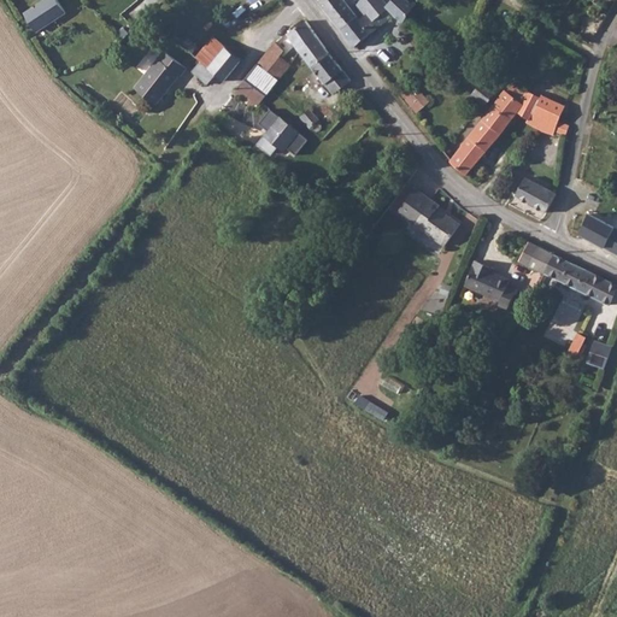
[(23,13),(35,33),(64,15),(56,0),(42,0),(43,0),(23,13)]
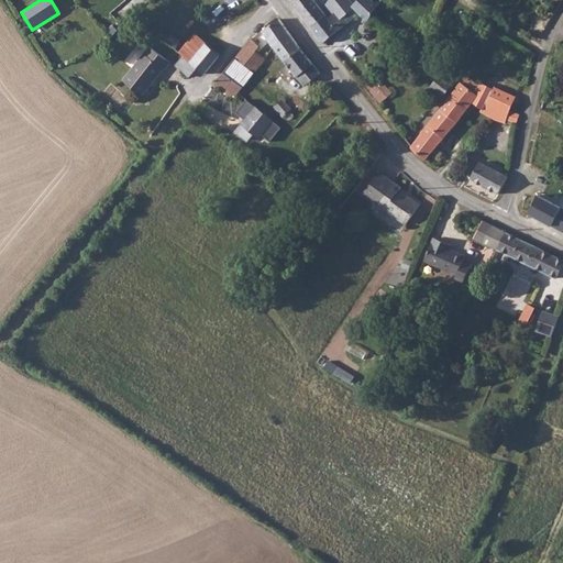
[(322,8),(327,3),(323,0),(289,0),(312,28),(328,14),(322,8)]
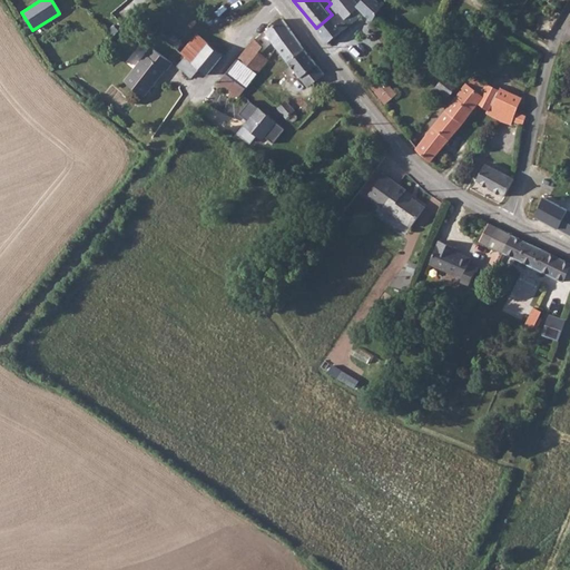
[(332,15),(316,28),(328,42),(360,17),(357,15),(362,10),(373,21),(381,7),(382,5),(377,0),(362,0),(359,5),(354,0),(332,0),(331,3),(326,8),(332,15)]
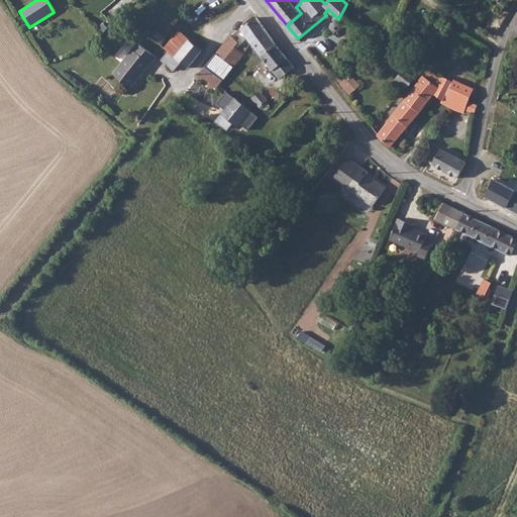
[(251,42),(267,30),(257,18),(256,17),(252,16),(243,23),(244,25),(241,28),(251,42)]
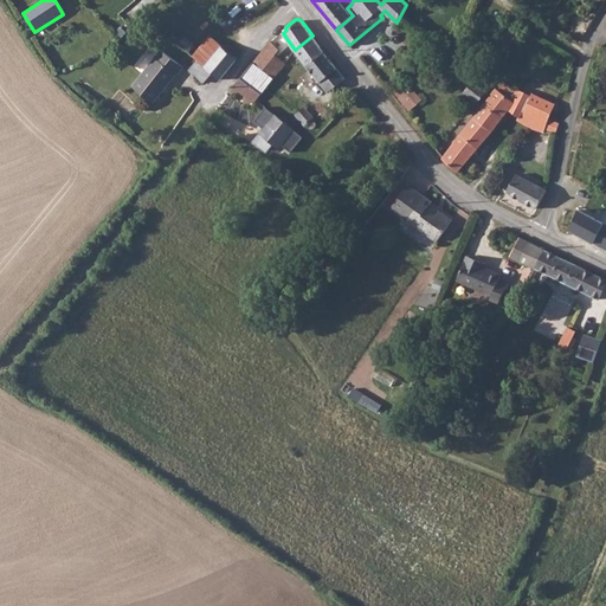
[(495,47),(501,51),(515,28),(508,25),(495,47)]
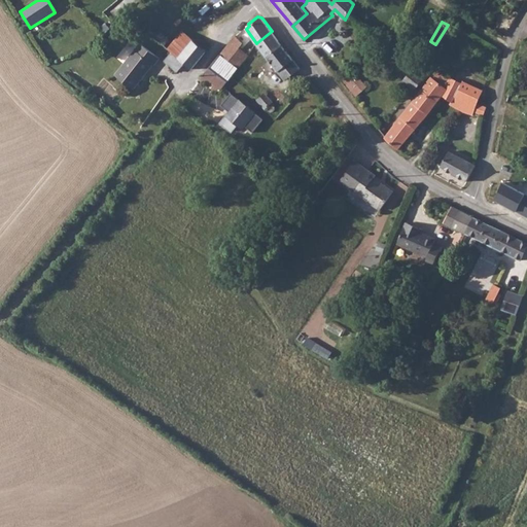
[(183,31),(168,48),(171,53),(176,57),(185,64),(191,70),(200,60),(210,48),(207,46),(205,49),(183,31)]
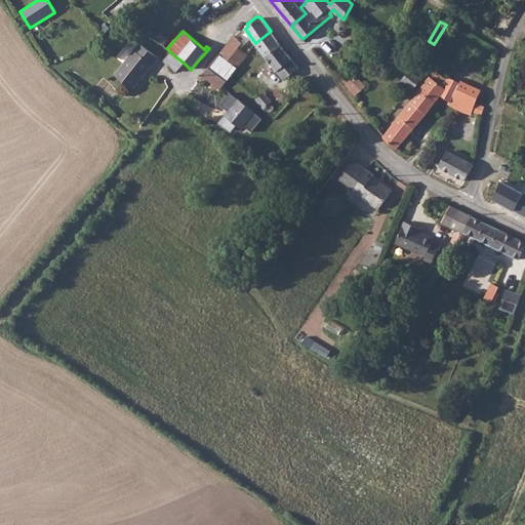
[(284,80),(299,69),(287,53),(281,46),(271,31),(255,43),(263,54),(284,80)]
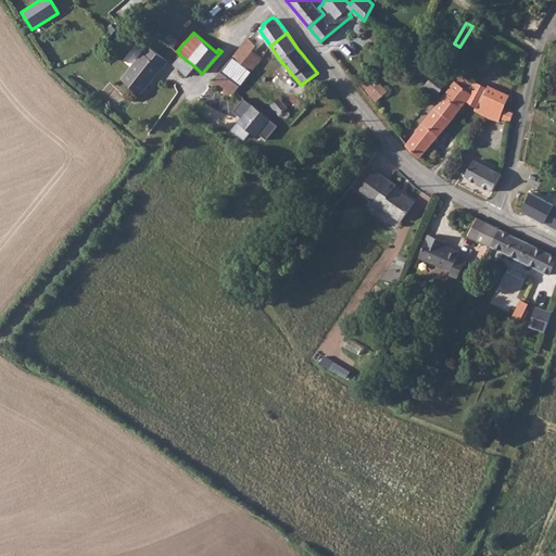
[(232,58),(251,72),(262,58),(253,50),(257,45),(249,38),(232,58)]
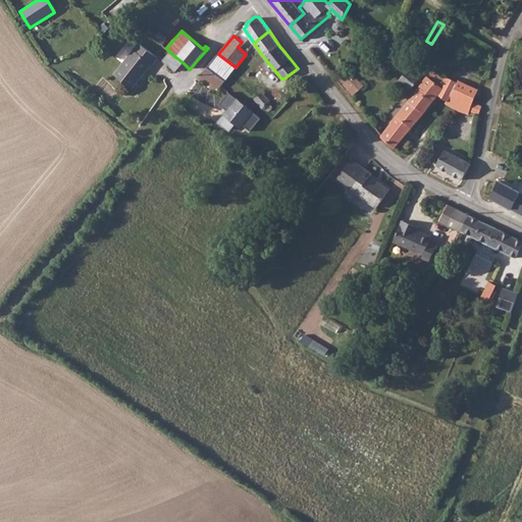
[(140,43),(115,74),(133,88),(151,63),(153,64),(158,57),(140,43)]
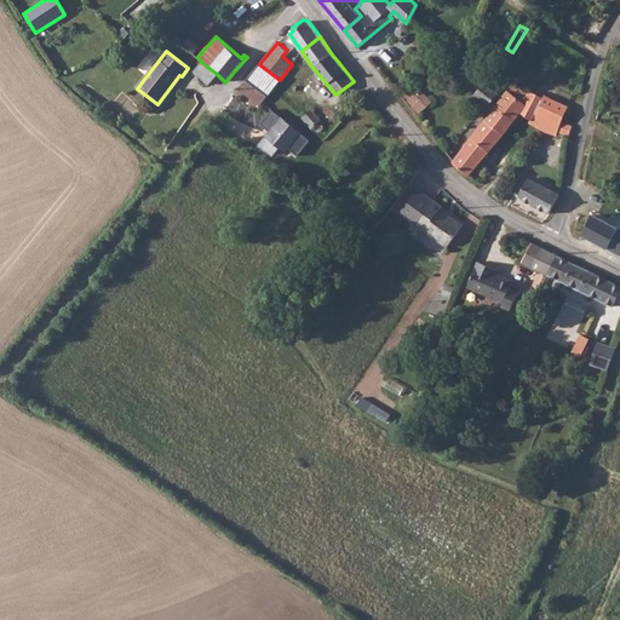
[(207,67),(201,62),(193,72),(208,85),(218,75),(207,67)]
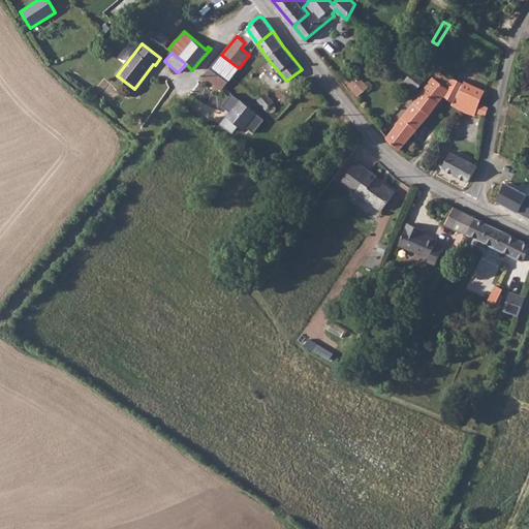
[(211,67),(201,80),(220,94),(239,68),(221,55),(211,67)]
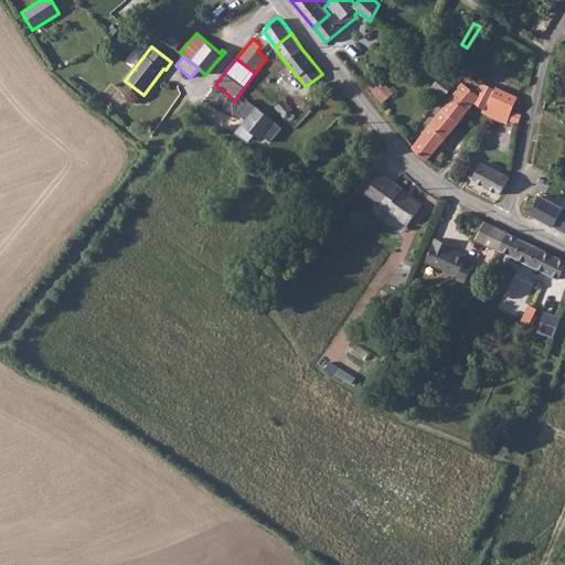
[(455,85),(441,75),(433,86),(446,96),(455,85)]
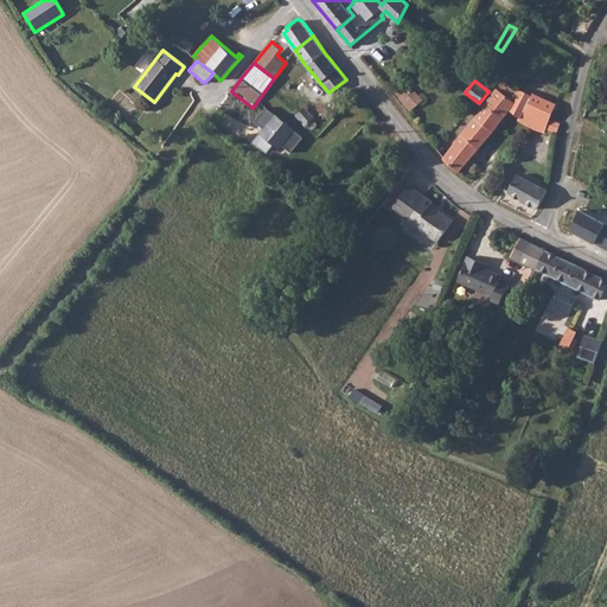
[(498,89),(443,158),(445,159),(460,172),(510,109),(521,117),(519,120),(530,127),(535,129),(541,116),(550,120),(557,102),(534,93),(532,95),(519,88),(517,90),(506,82),(500,90),(498,89)]
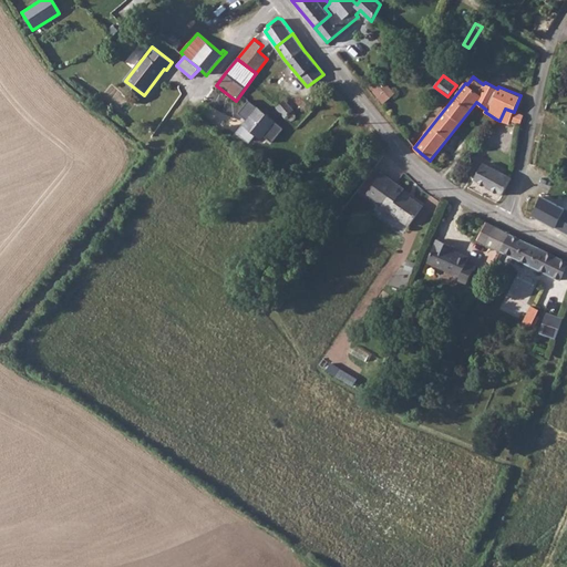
[(375,79),(374,80),(368,85),(384,103),(395,93),(385,82),(381,84),(375,79)]
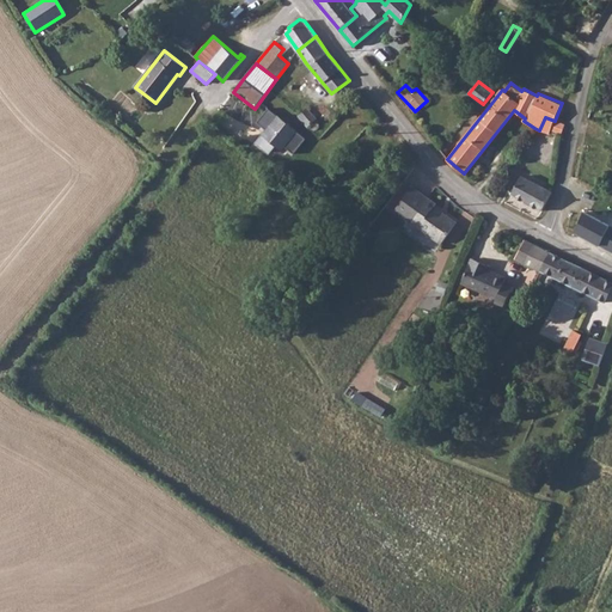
[(317,118),(307,108),(298,116),(307,126),(308,126),(312,128),(314,129),(317,129),(318,127),(319,124),(319,123),(316,120),(317,118)]
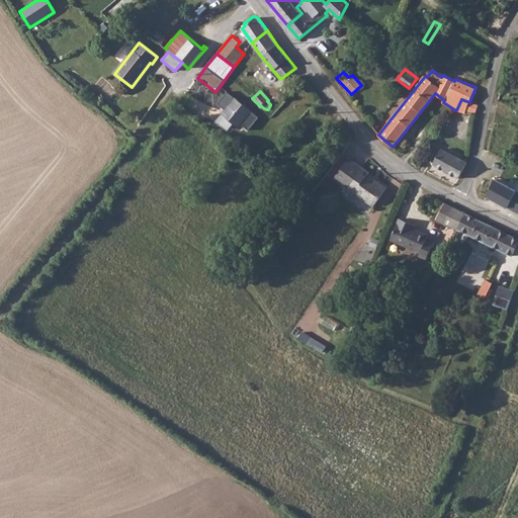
[(249,131),(259,118),(228,92),(218,104),(226,110),(218,120),(228,130),(234,122),(239,127),(241,124),(249,131)]
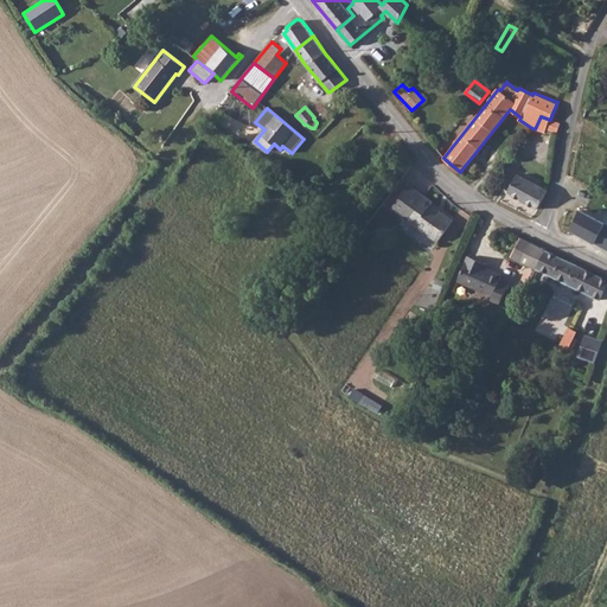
[(558,127),(560,123),(550,120),(541,116),(535,129),(544,133),(547,129),(557,133),(558,127)]
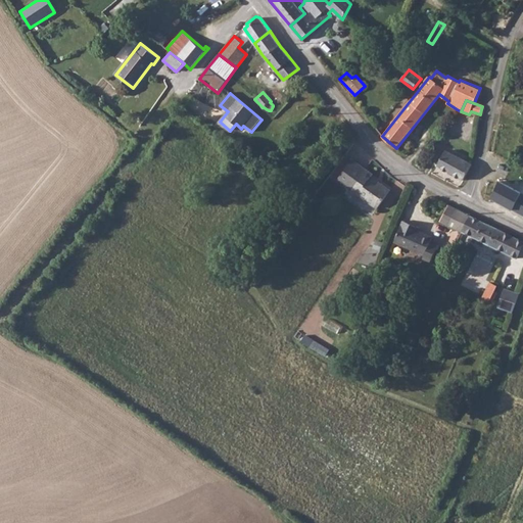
[(256,158),(256,164),(258,165),(263,165),(268,161),(276,153),(268,146),(256,158)]
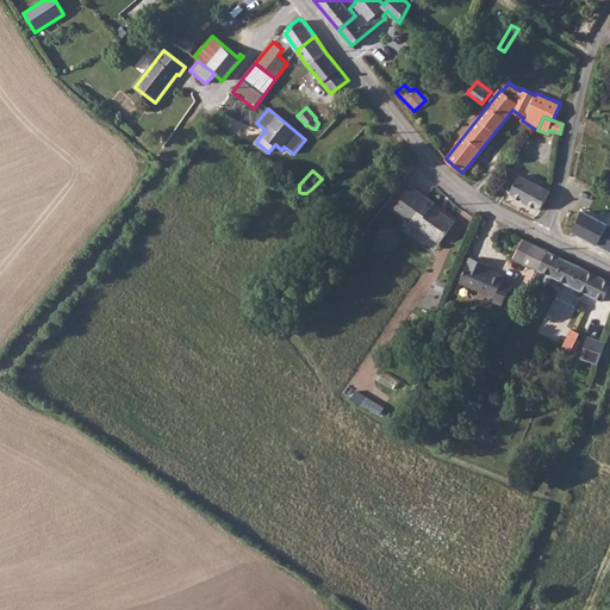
[(541,211),(551,192),(520,174),(510,194),(541,211)]
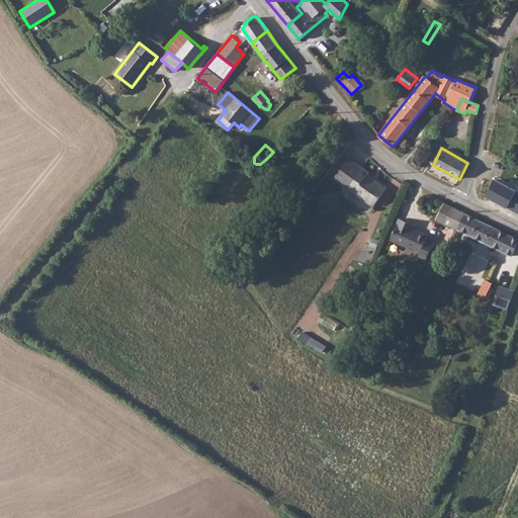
[(334,178),(373,206),(386,188),(367,175),(369,173),(349,158),(334,178)]
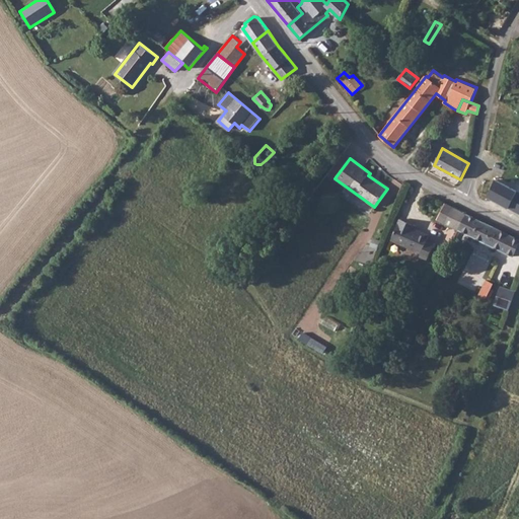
[(488,197),(518,213),(518,192),(501,182),(498,180),(496,181),(488,197)]
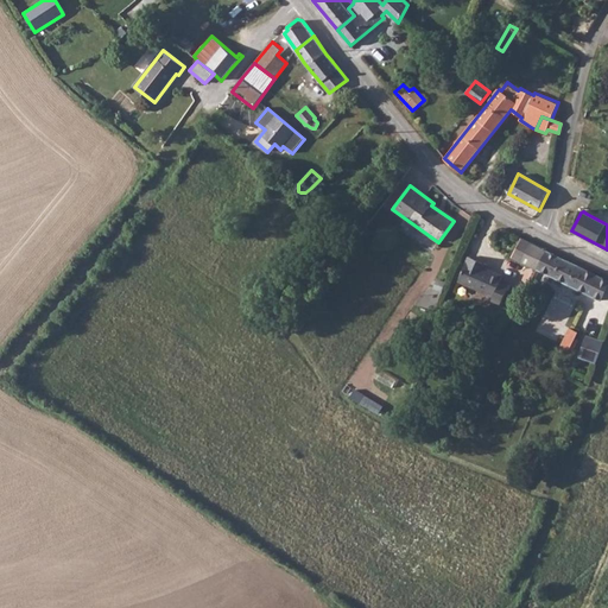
[(532,244),(523,239),(512,257),(523,261),(532,244)]
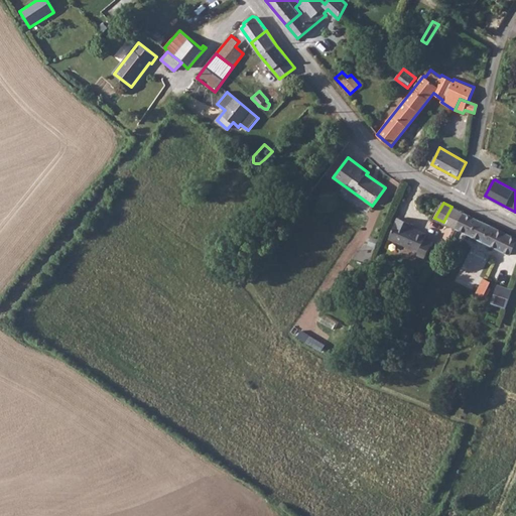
[(452,207),(443,222),(456,228),(464,213),(459,210),(452,207)]
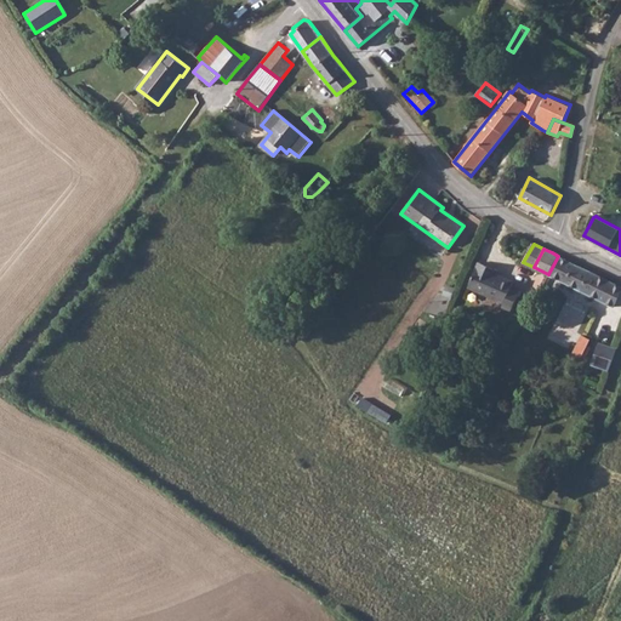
[(615,307),(620,294),(620,286),(558,256),(548,274),(615,307)]
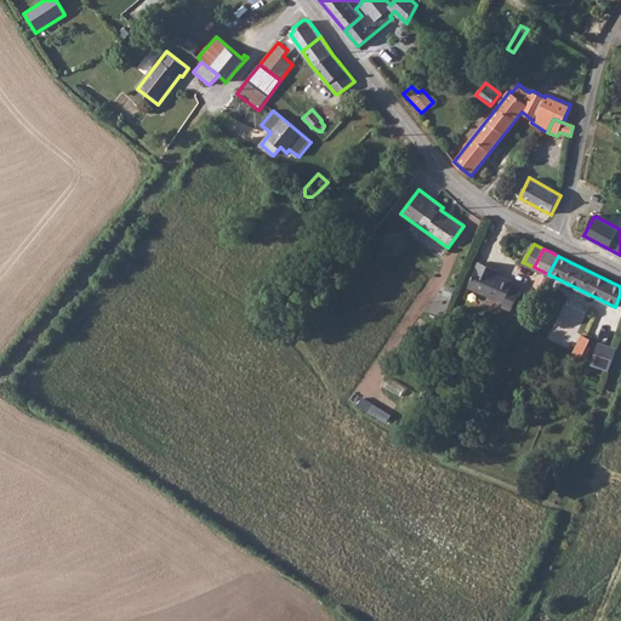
[(502,307),(512,311),(520,290),(512,288),(513,281),(496,274),(497,271),(479,262),(468,288),(505,303),(502,307)]
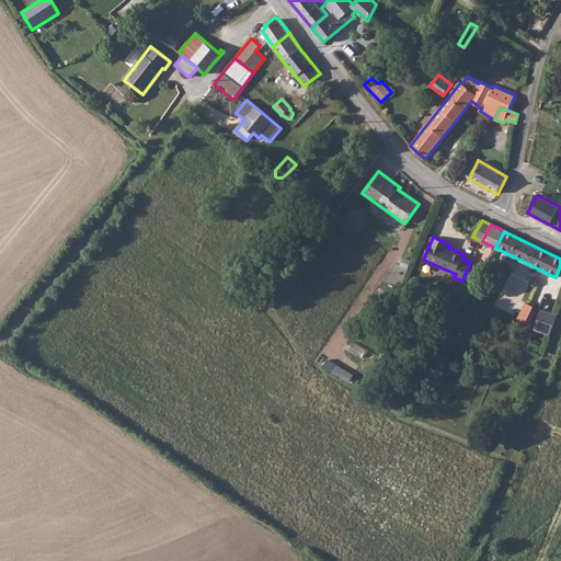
[(482,274),(487,277),(494,262),(489,260),(482,274)]
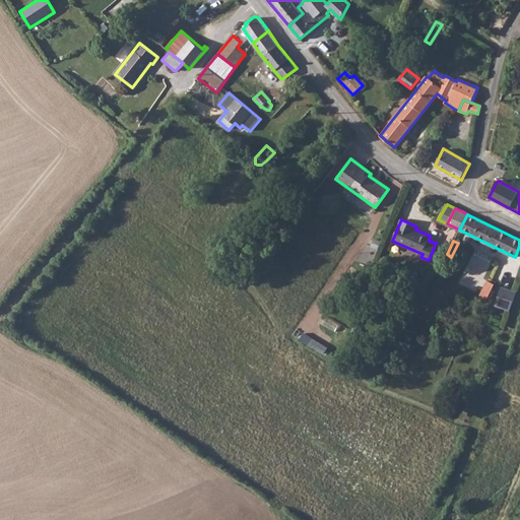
[(443,252),(435,267),(444,271),(451,257),(447,254),(443,252)]
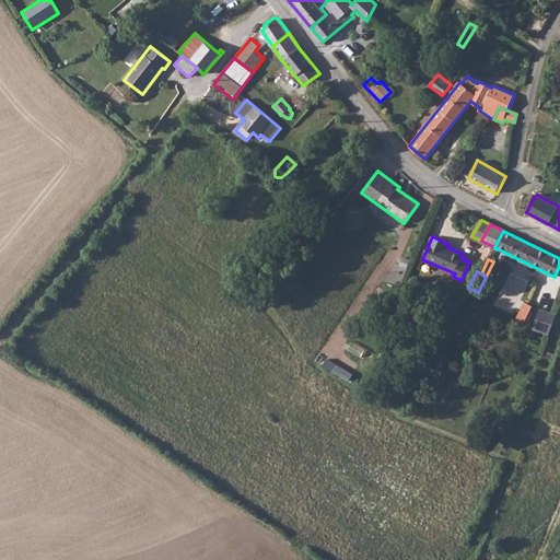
[(518,318),(525,322),(533,308),(525,305),(518,318)]
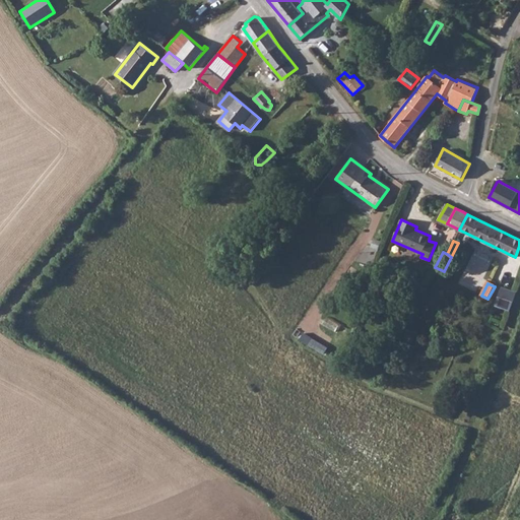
[(510,311),(515,294),(501,288),(495,307),(510,312),(510,311)]
